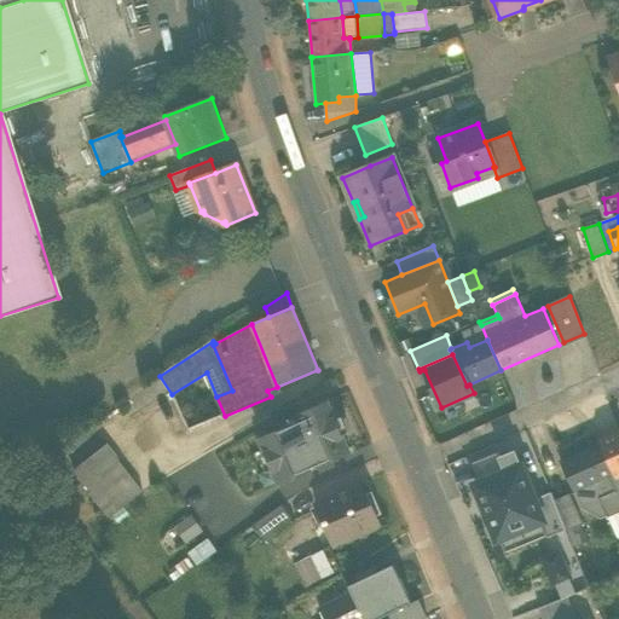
[(273,469),(279,485),(311,470),(310,469),(318,466),(319,467),(351,453),(342,435),(342,434),(340,435),(335,422),(336,421),(336,420),(328,401),(296,416),(299,421),(260,439),(266,453),(267,455),(268,455),(275,467),(272,468),(273,469)]
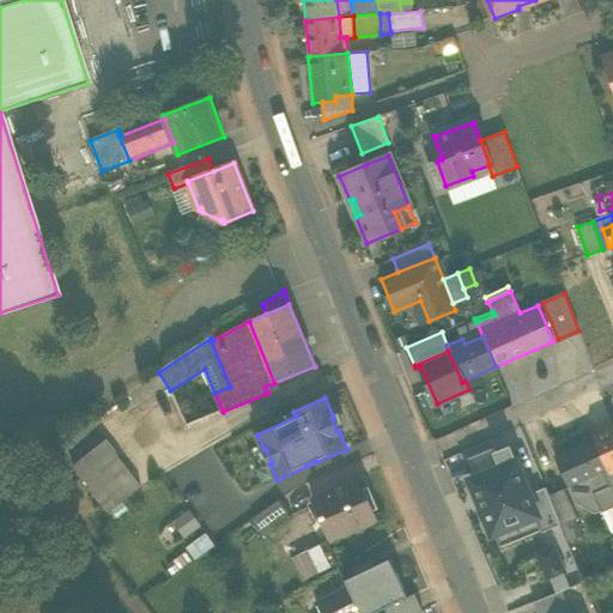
[(339,413),(333,416),(333,417),(332,418),(337,431),(339,430),(339,431),(346,429),(339,413)]
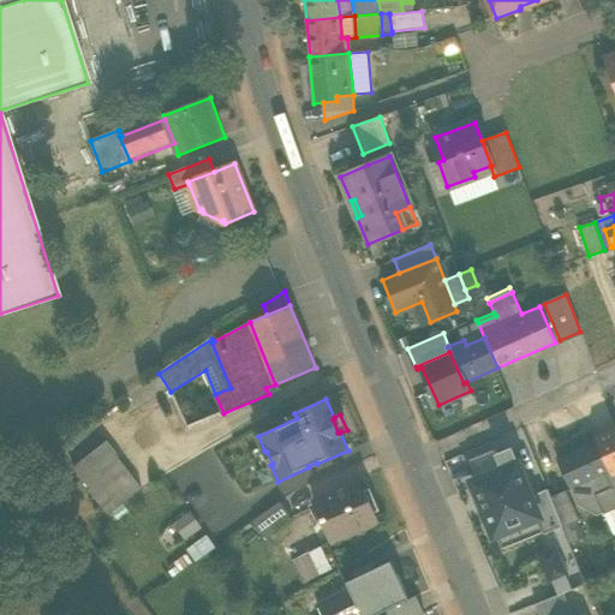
[(614,428),(595,439),(596,441),(610,473),(605,475),(611,488),(596,495),(603,511),(614,505),(614,428)]
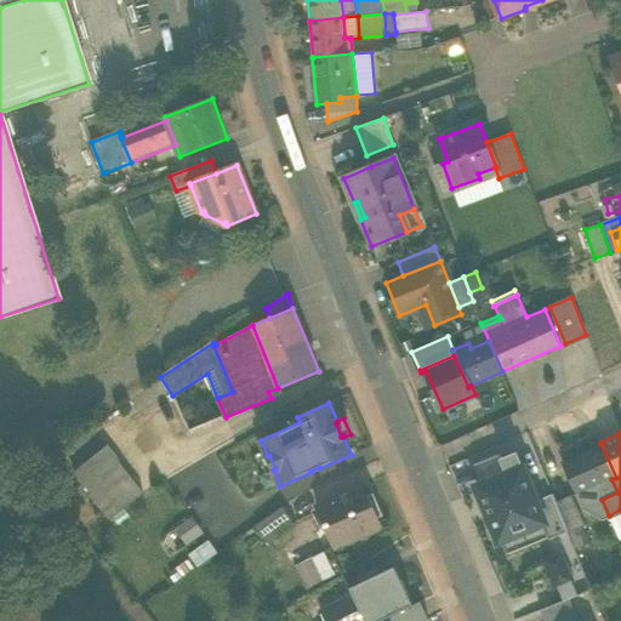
[(577,495),(611,479),(616,478),(602,445),(563,462),(577,495)]
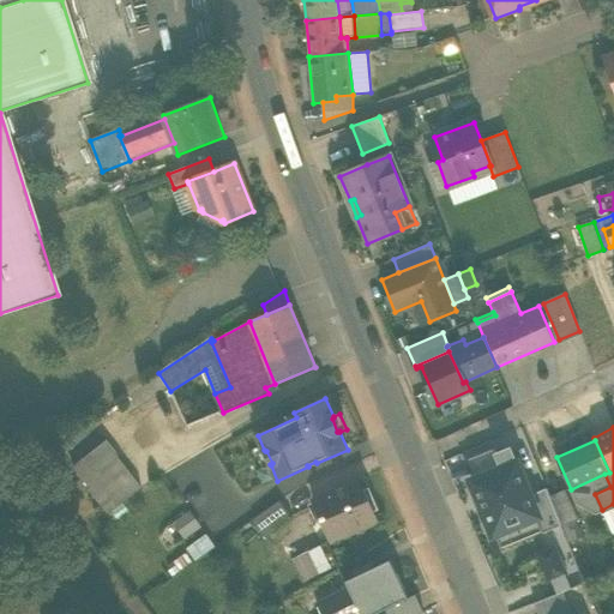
[(80,459),(118,506),(142,488),(104,441),(80,459)]
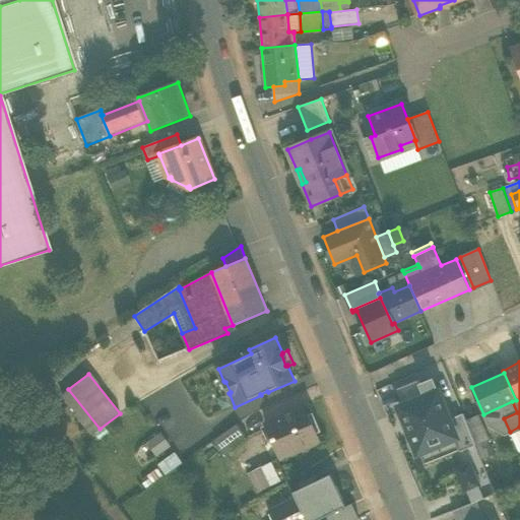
[(419,385),(421,384),(418,379),(395,388),(403,406),(426,398),(419,385)]
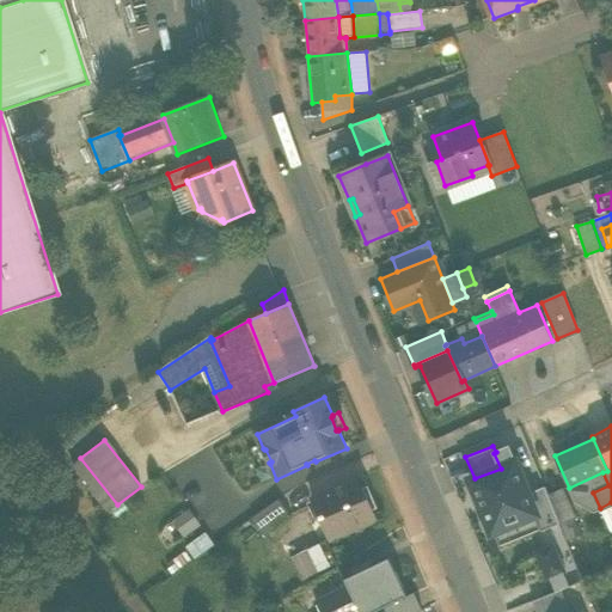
[(483,509),(493,532),(494,532),(534,515),(536,515),(527,494),(508,447),(496,452),(494,453),(501,469),(475,478),(471,481),(478,500),(482,499),(485,508),(483,509)]
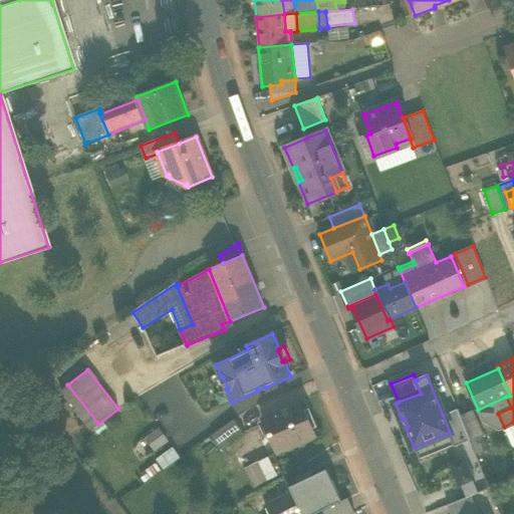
[(222,377),(221,376),(216,378),(221,393),(227,390),(226,389),(228,388),(223,377),(222,377)]
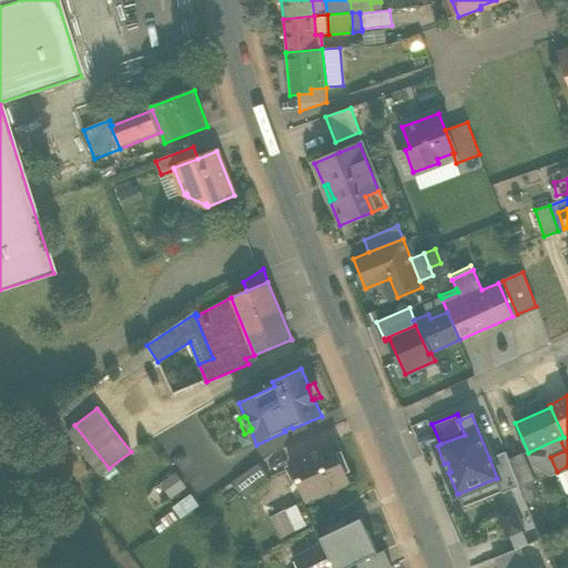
[(67,432),(101,475),(109,468),(74,425),(67,432)]
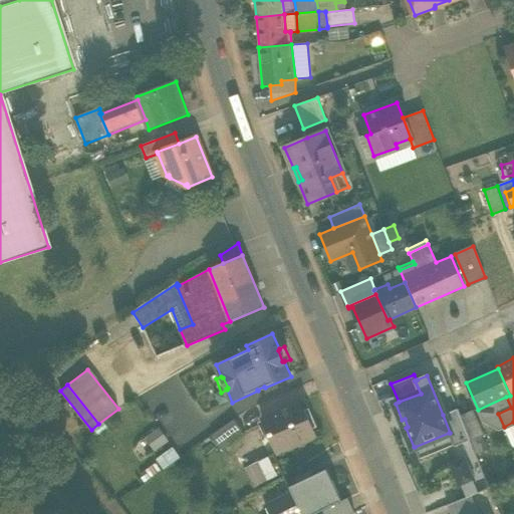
[(478,410),(483,421),(498,430),(504,427),(498,414),(511,408),(506,397),(478,410)]
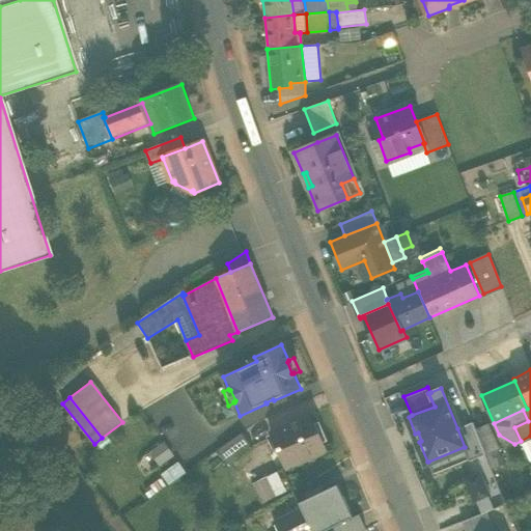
[(270,434),(285,468),(327,449),(311,416),(270,434)]
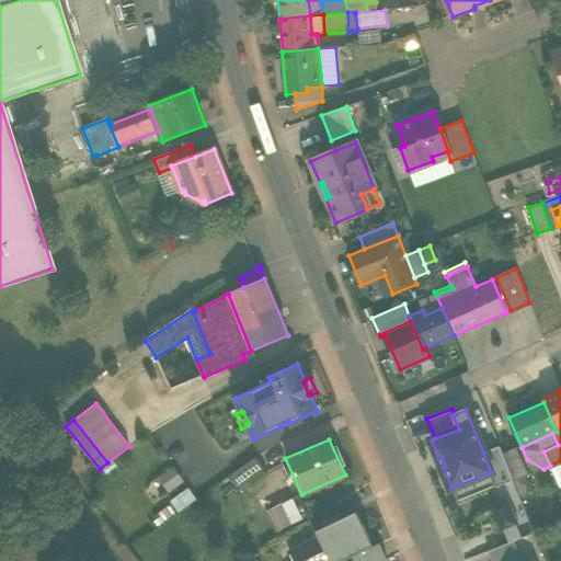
[(491,472),(490,472),(495,485),(495,488),(513,481),(499,447),(483,453),(491,472)]
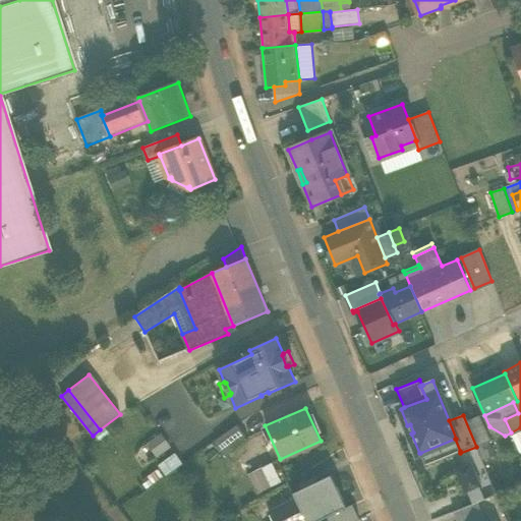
[(467,422),(476,445),(490,441),(479,416),(467,422)]
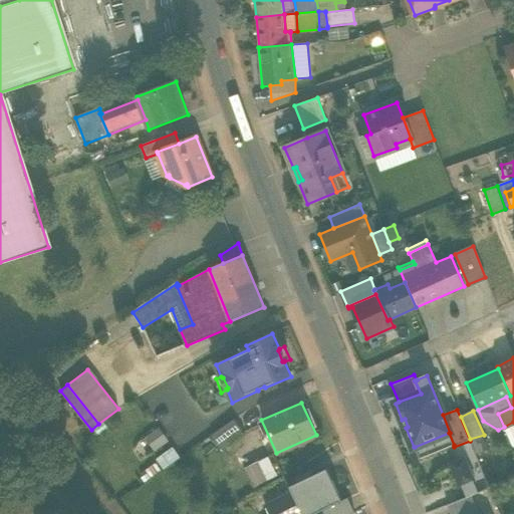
[(211,436),(222,451),(244,436),(233,420),(211,436)]
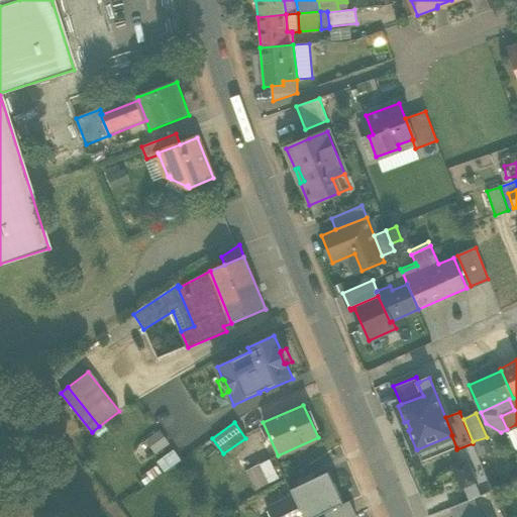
[(516,424),(507,429),(515,448),(516,446),(516,424)]
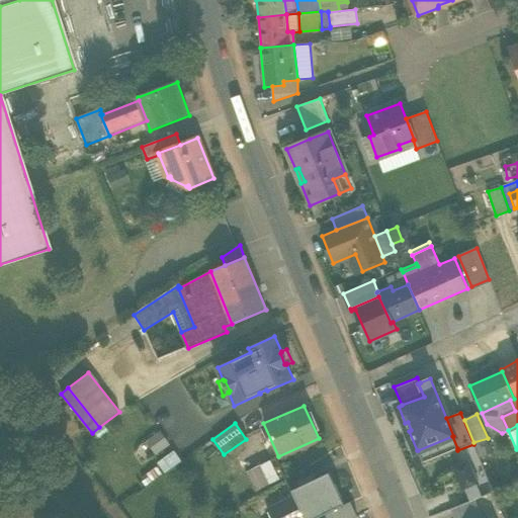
[(147,442),(156,454),(168,445),(160,433),(147,442)]
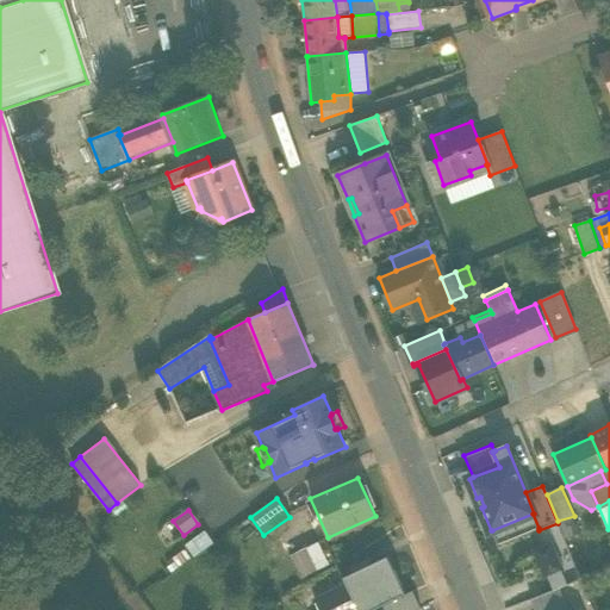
[(498,545),(539,528),(533,514),(492,530),(498,545)]
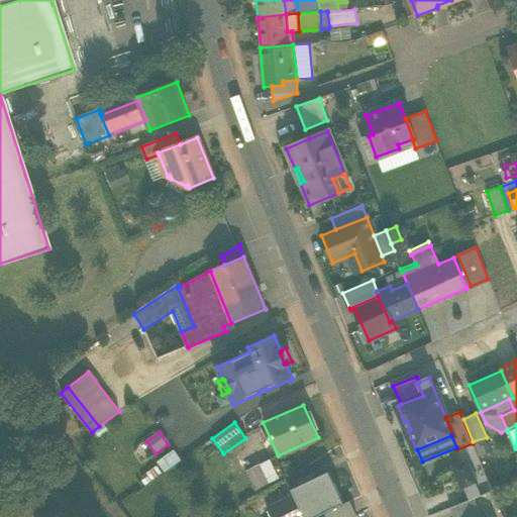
[(493,451),(487,437),(473,441),(480,457),(493,451)]
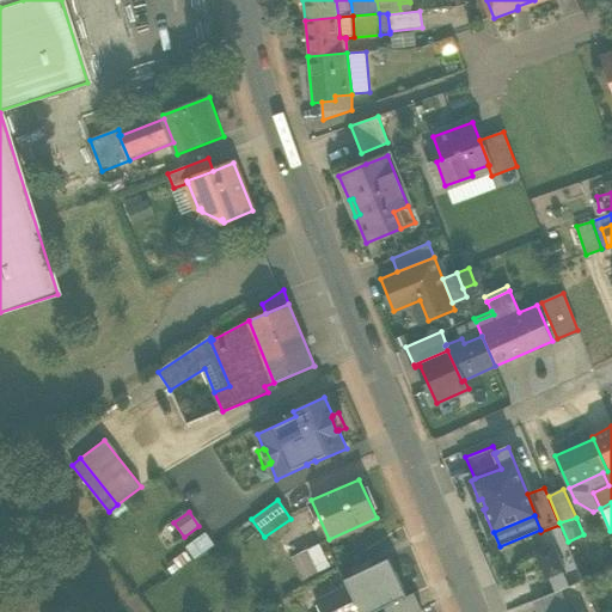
[(295,554),(303,576),(331,567),(323,544),(295,554)]
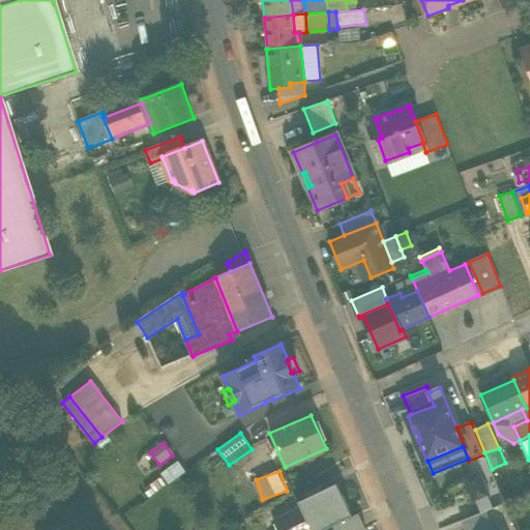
[(467,478),(481,512),(483,511),(493,507),(479,474),(467,478)]
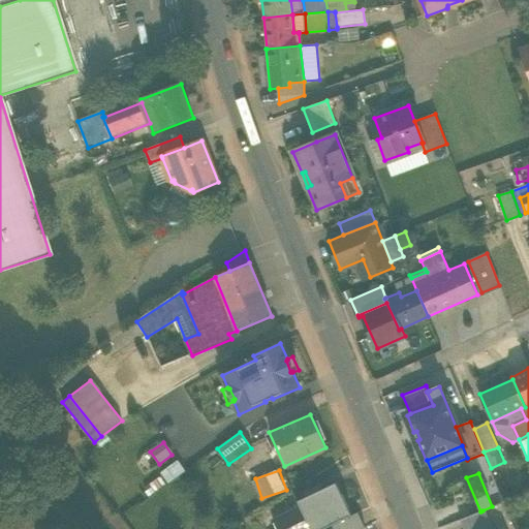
[(273,520),(277,528),(303,528),(309,526),(310,528),(324,528),(334,525),(335,528),(362,528),(365,528),(358,512),(352,516),(352,514),(351,515),(336,483),(298,501),(300,507),(273,520)]
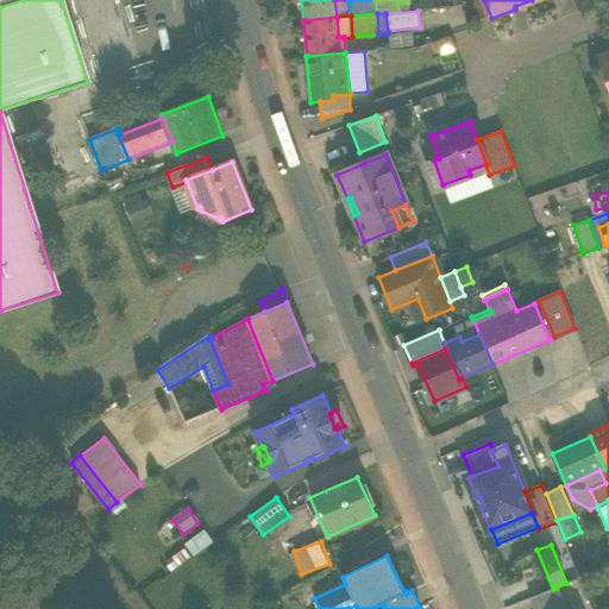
[(533,608),(564,608),(556,588),(553,589),(529,598),(533,608)]
